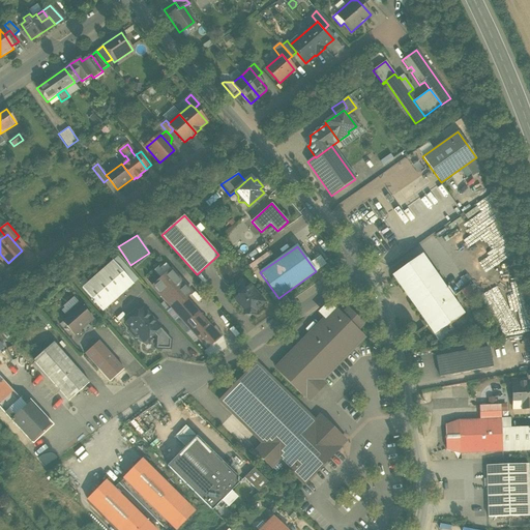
[(319,256),(313,260),(317,267),(324,263),(319,256)]
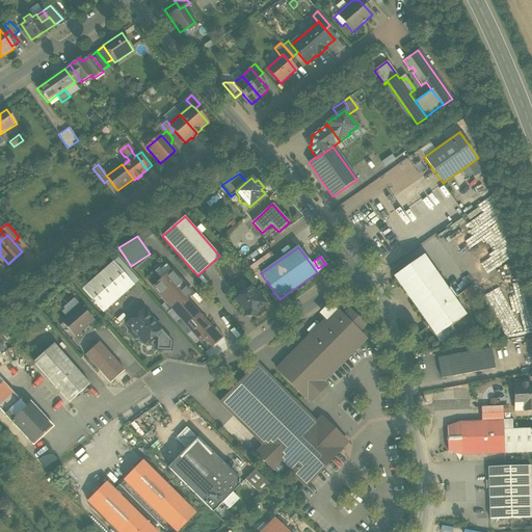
[(134,286),(113,262),(82,289),(103,313),(134,286)]
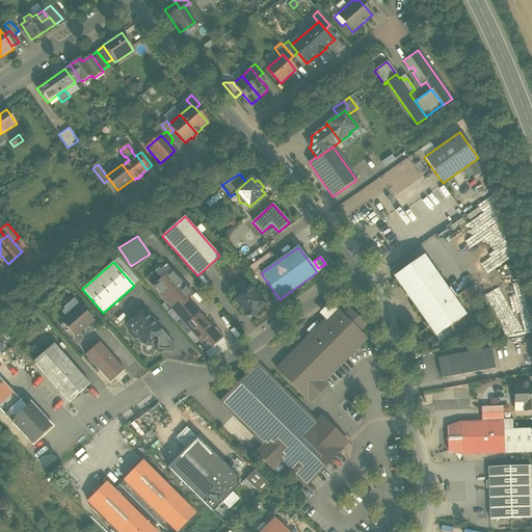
[(429,264),(413,275),(406,267),(394,276),(417,310),(447,289),(429,264)]
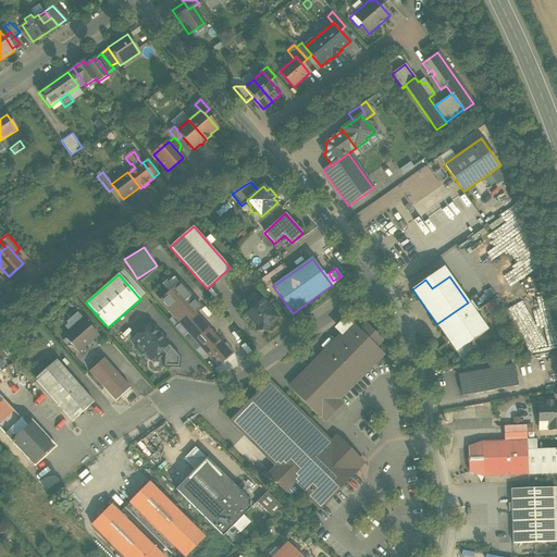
[(202,308),(180,283),(160,301),(182,325),(195,313),(195,314),(202,308)]
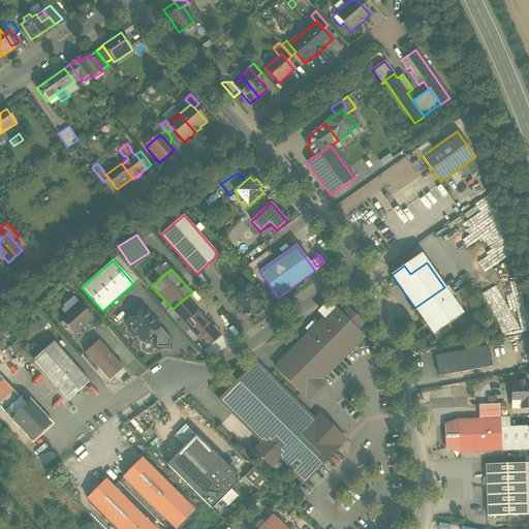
[(263,302),(249,285),(245,289),(242,289),(236,294),(236,298),(234,299),(236,301),(236,302),(239,306),(240,306),(244,309),(243,313),(254,314),(254,310),(263,302)]
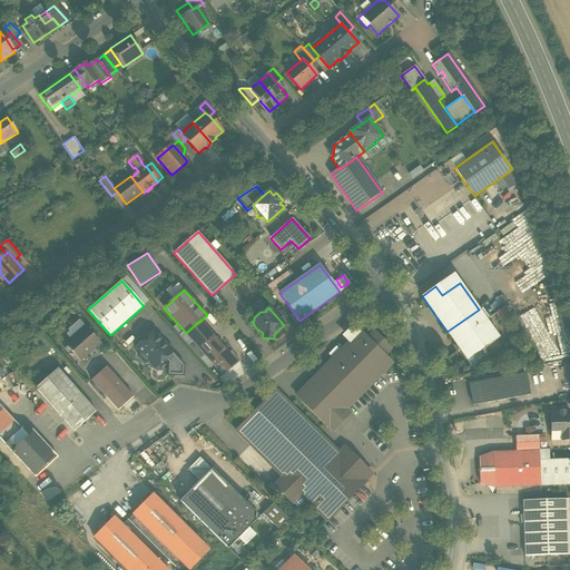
[(446,332),(467,361),(499,337),(479,310),(446,332)]
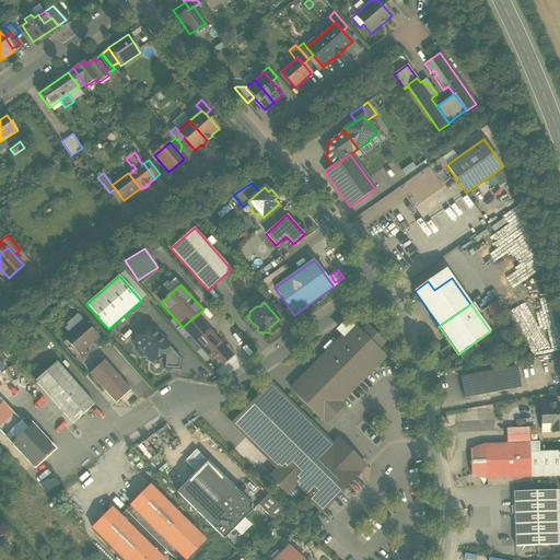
[(196,316),(196,315),(183,327),(189,335),(184,339),(196,353),(201,349),(219,369),(226,362),(235,354),(226,345),(224,348),(196,316)]
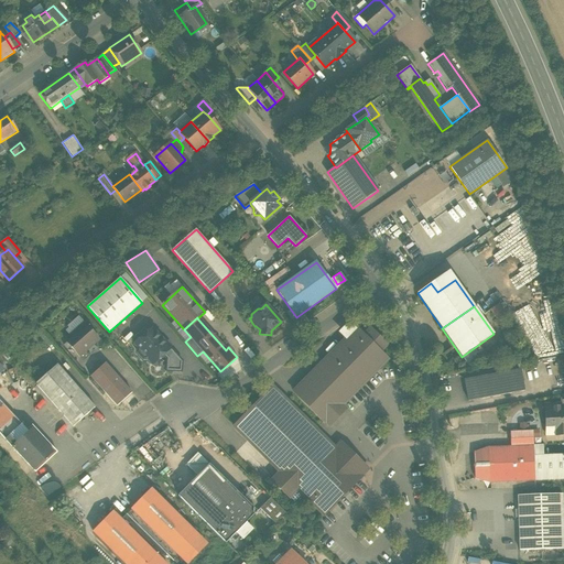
[(345,339),(294,392),(328,426),(347,408),(344,404),(387,360),(380,353),(387,346),(370,329),(364,336),(349,322),(338,333),(345,339)]
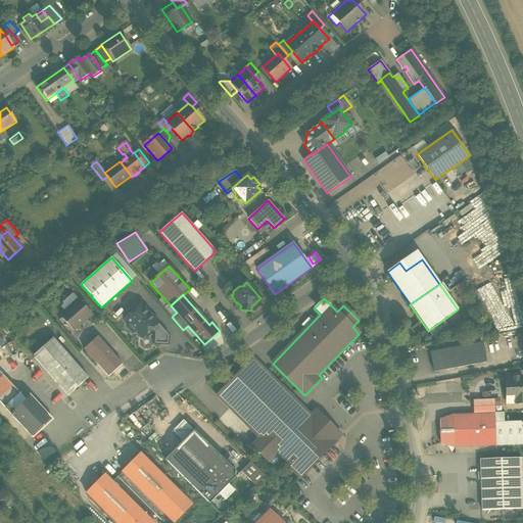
[(79,301),(68,310),(68,308),(60,316),(74,331),(91,315),(79,301)]
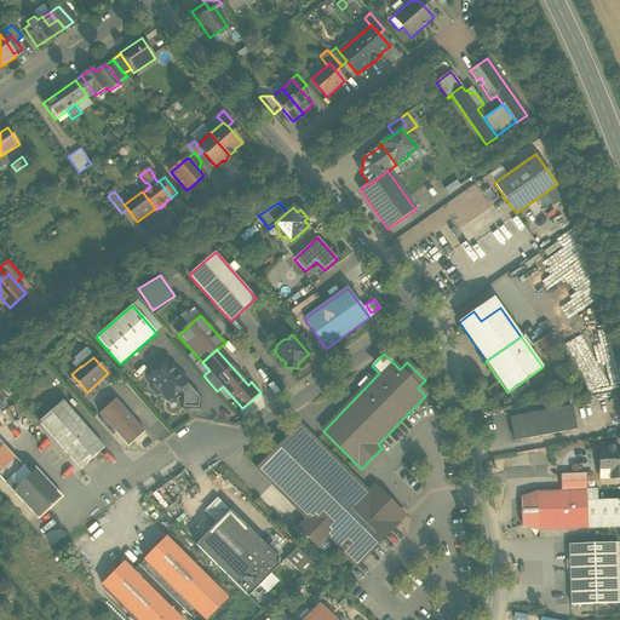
[(167,405),(189,384),(166,359),(143,379),(150,385),(149,392),(155,399),(161,399),(167,405)]
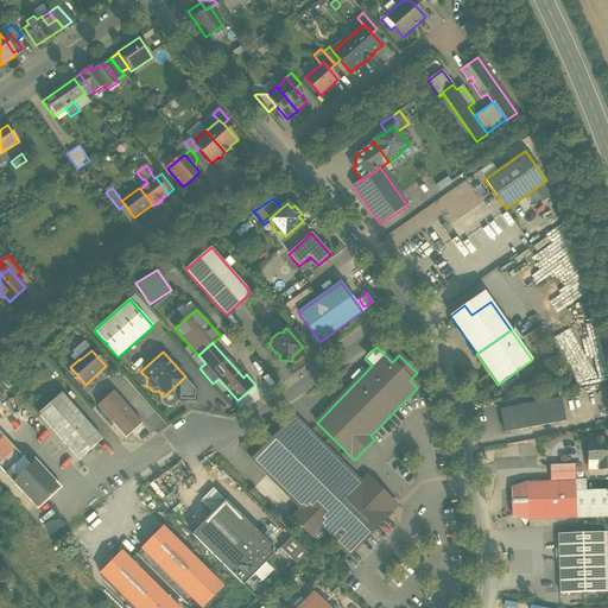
[(141,424),(113,392),(97,406),(126,438),(141,424)]
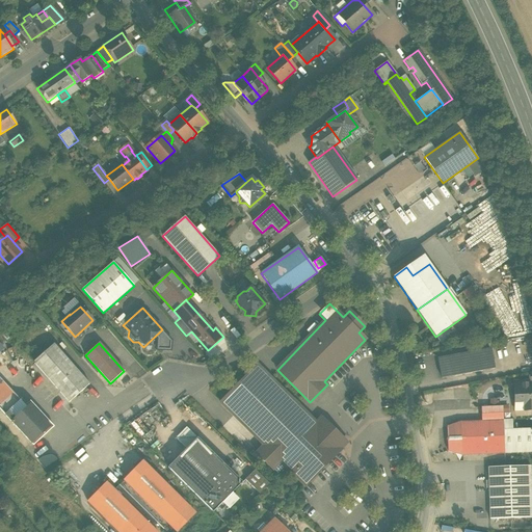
[(55,345),(34,364),(54,386),(75,368),(55,345)]
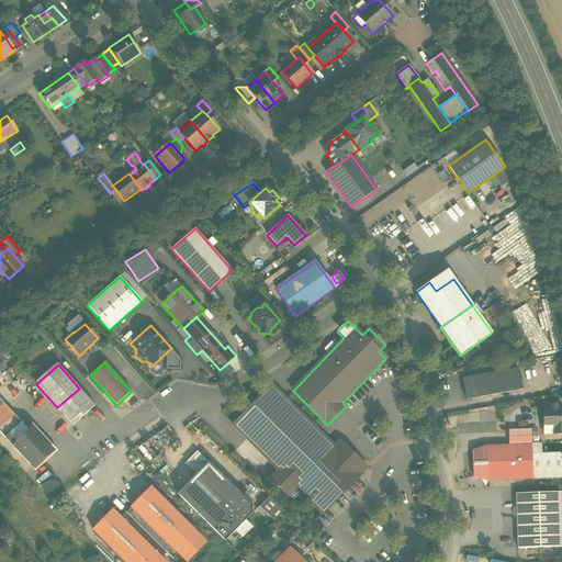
[(517,368),(462,379),(467,400),(521,390),(517,368)]
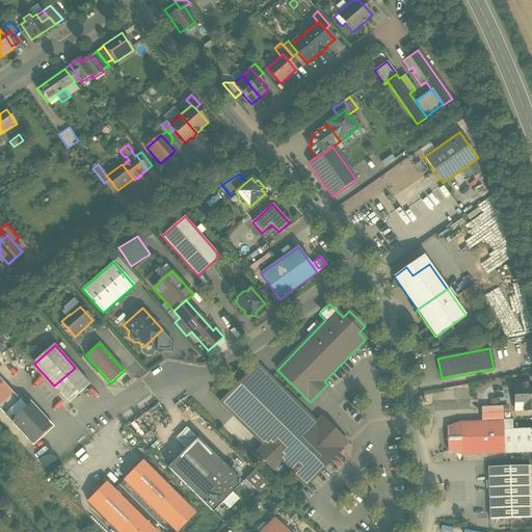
[(315,422),(257,365),(220,402),(264,446),(256,453),(272,470),(280,462),(304,486),(348,443),(321,416),(315,422)]
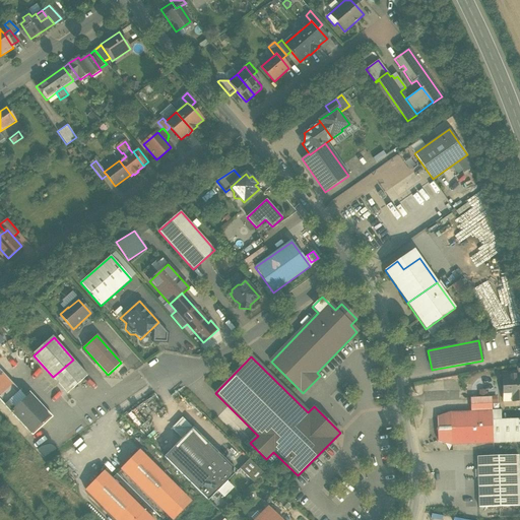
[(73,360),(53,377),(67,393),(87,376),(73,360)]
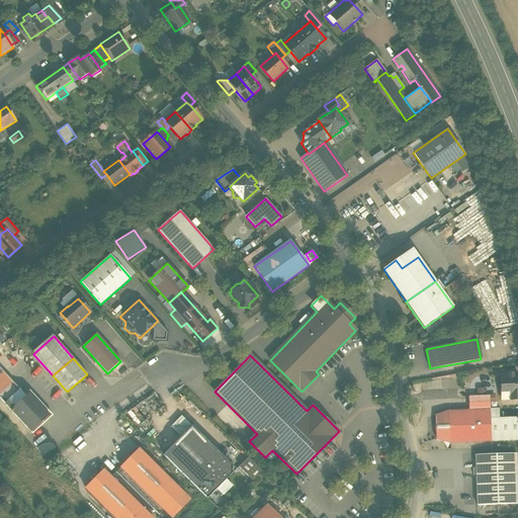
[(26,397),(0,368),(0,399),(11,411),(26,397)]
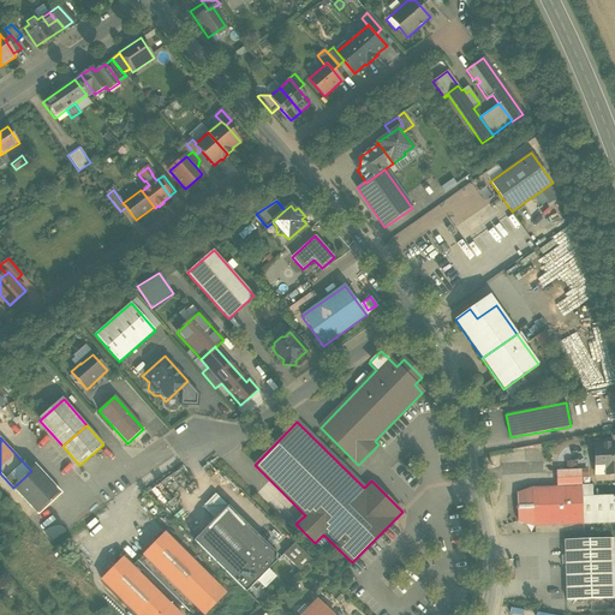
[(609,442),(593,443),(595,466),(603,466),(604,476),(614,475),(614,440),(611,441),(610,441),(609,442)]
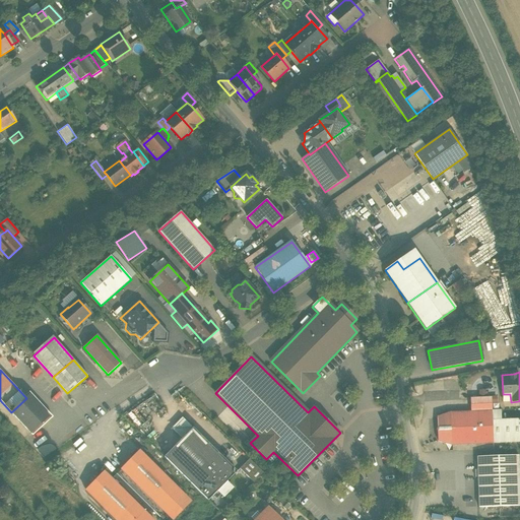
[(49,417),(29,396),(26,398),(11,412),(30,434),(49,417)]
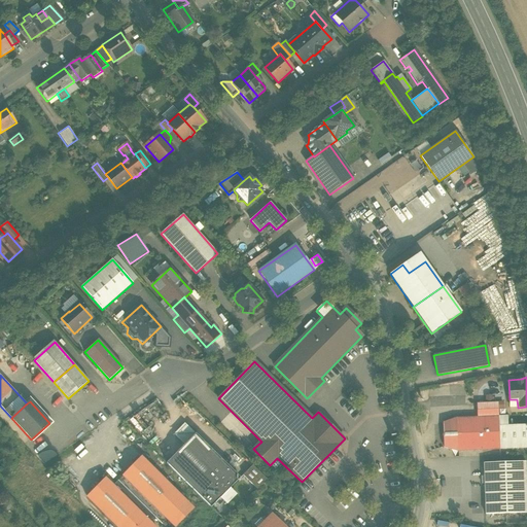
[(497,402),(477,403),(477,417),(498,417),(497,402)]
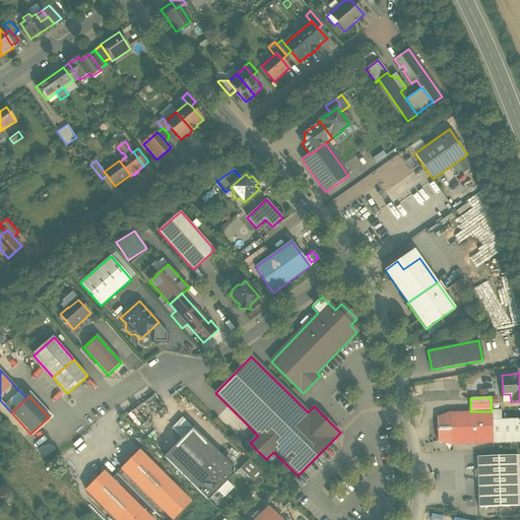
[(501,410),(492,411),(493,443),(519,441),(519,418),(501,419),(501,410)]
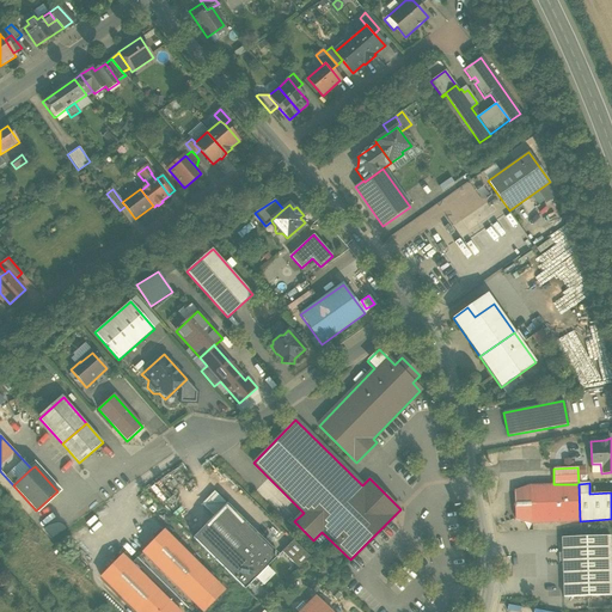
[(554,484),(530,485),(514,491),(515,520),(531,524),(580,522),(580,521),(579,484),(554,484)]
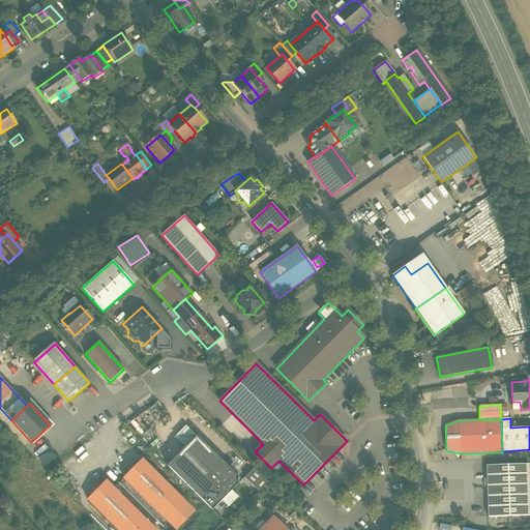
[(196,437),(167,466),(203,501),(222,482),(213,474),(224,464),(196,437)]
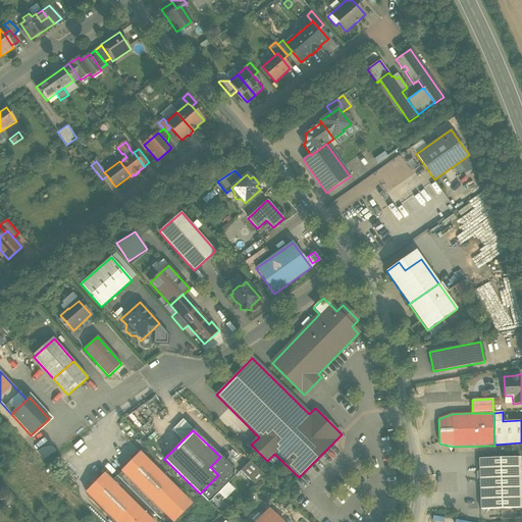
[(184,497),(140,453),(116,476),(153,513),(160,520),(184,497)]
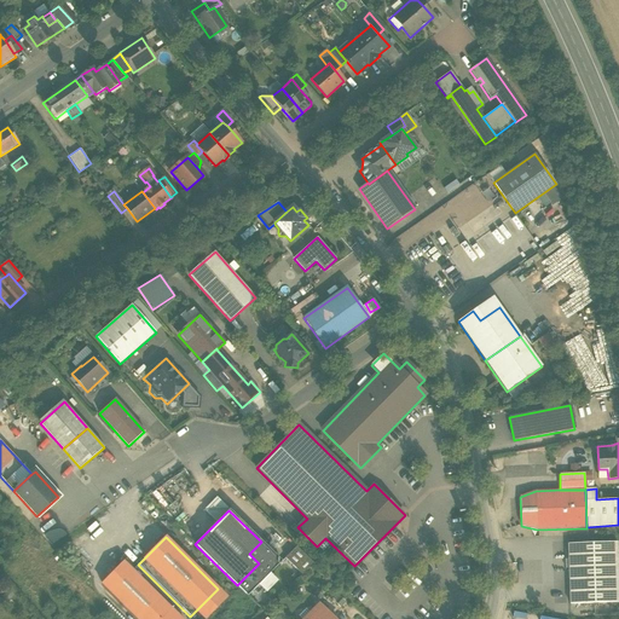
[(282,561),(261,542),(249,554),(259,563),(237,585),(248,596),(282,561)]
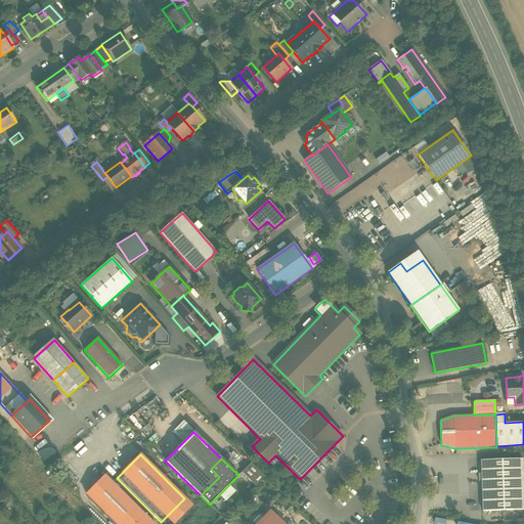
[(522,460),(480,461),(481,474),(481,477),(481,481),(482,512),(523,510),(522,460)]
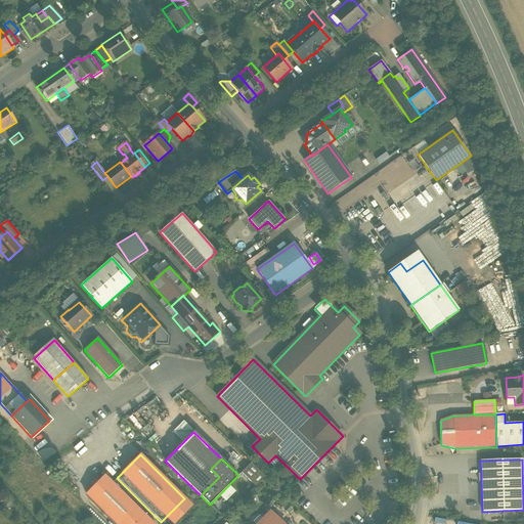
[(251,463),(242,471),(254,484),(263,476),(251,463)]
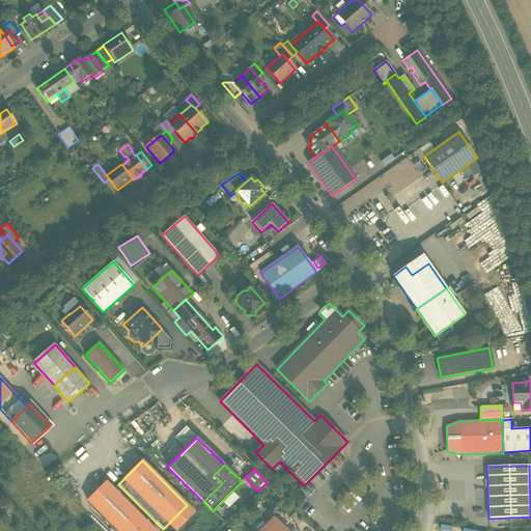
[(118,484),(114,490),(107,482),(87,502),(116,530),(156,530),(151,526),(156,522),(118,484)]
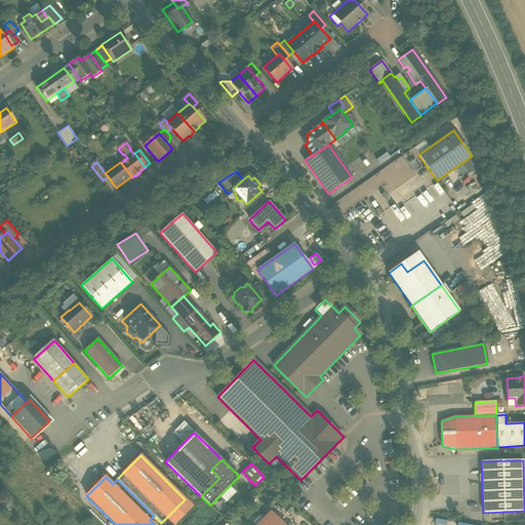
[(282,524),(271,514),(259,524),(282,524)]
